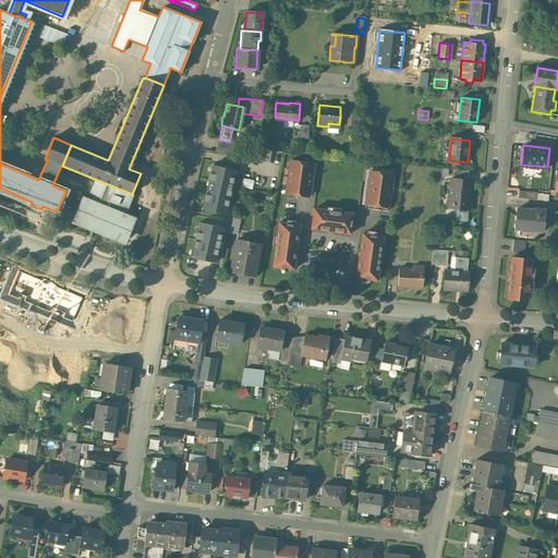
[(312,164),(290,160),(286,193),(307,196),(312,164)]
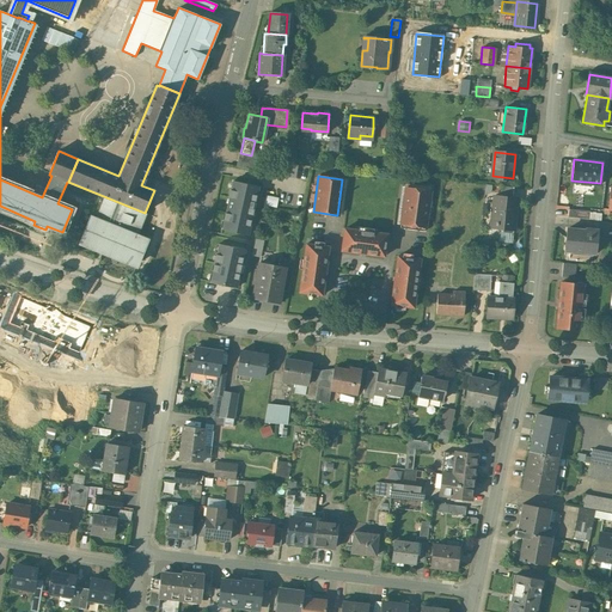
[(233,182),(222,228),(249,234),(258,188),(233,182)]
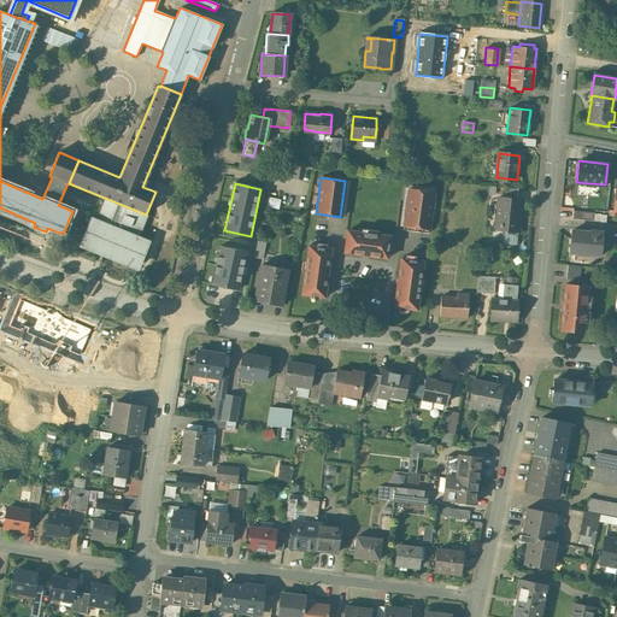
[(434,188),(410,186),(404,229),(428,233),(434,188)]
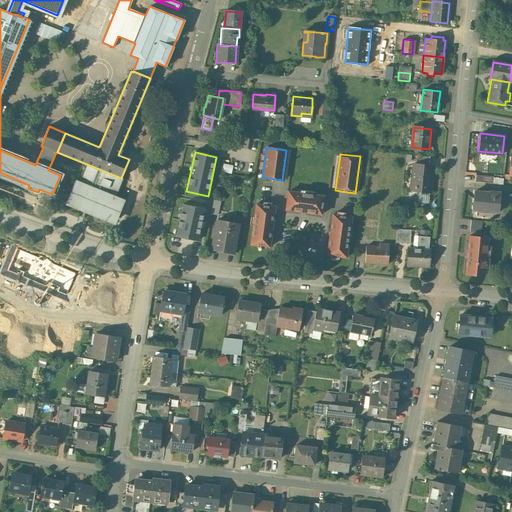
[(221,170),(231,172),(233,164),(223,162),(221,170)]
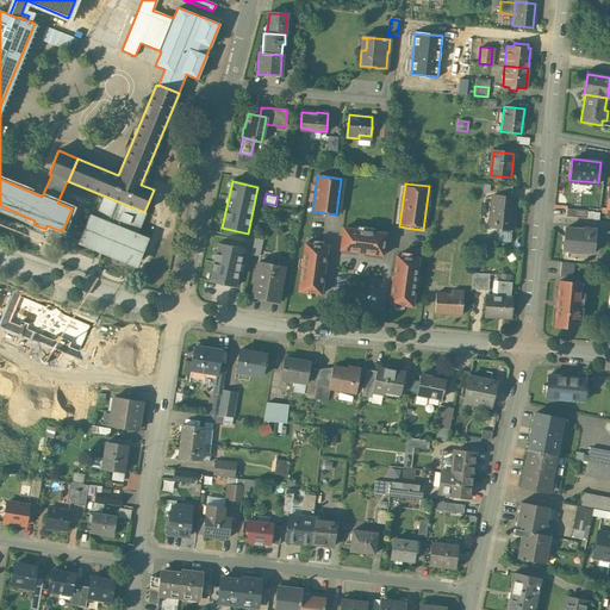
[(515,198),(491,195),(489,226),(511,229),(515,198)]
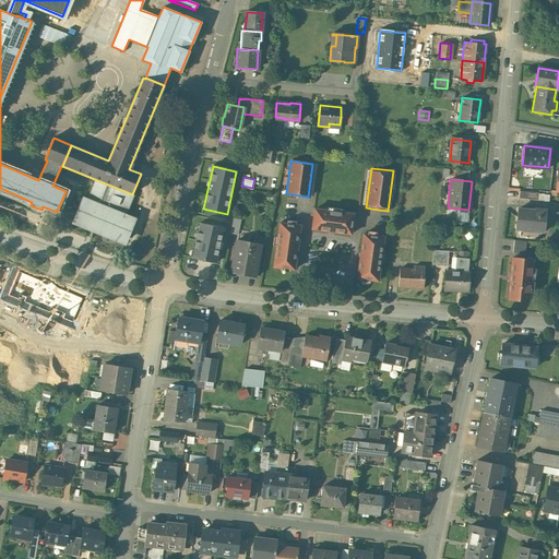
[(123,215),(132,194),(97,180),(88,201),(83,199),(74,221),(126,241),(134,219),(123,215)]
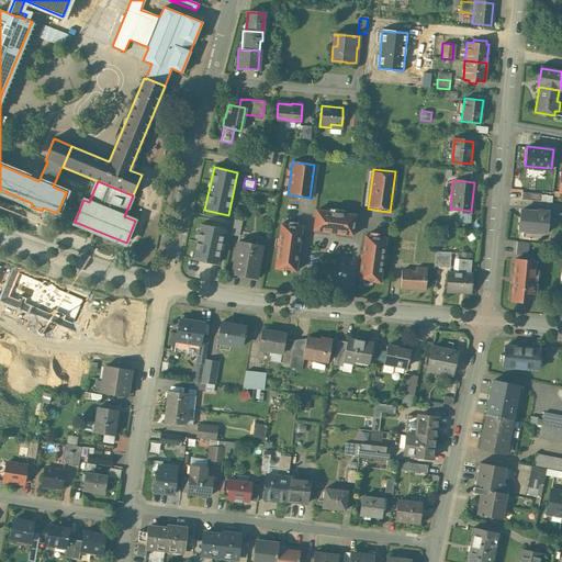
[(541,194),(521,192),(521,200),(541,201),(541,194)]
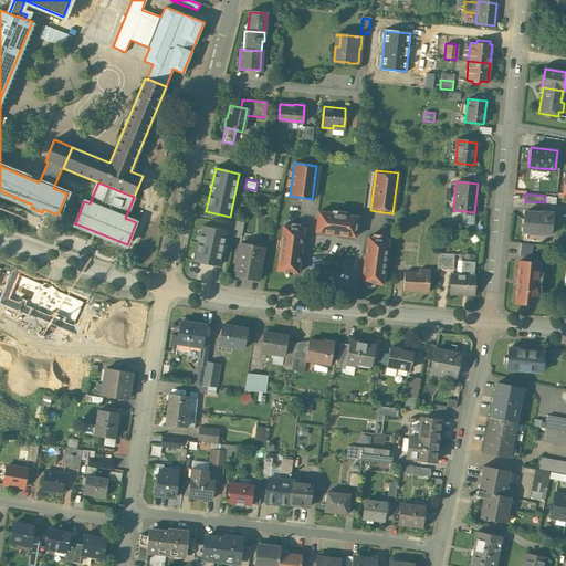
[(541,213),(524,211),(522,231),(551,234),(553,212),(541,211),(541,213)]
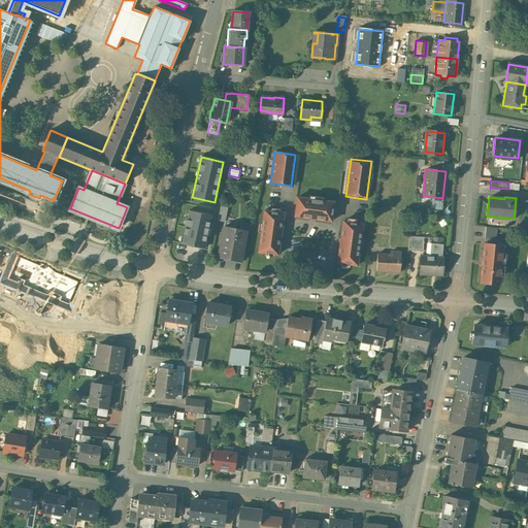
[(333,202),(297,198),(295,216),(330,221),(333,202)]
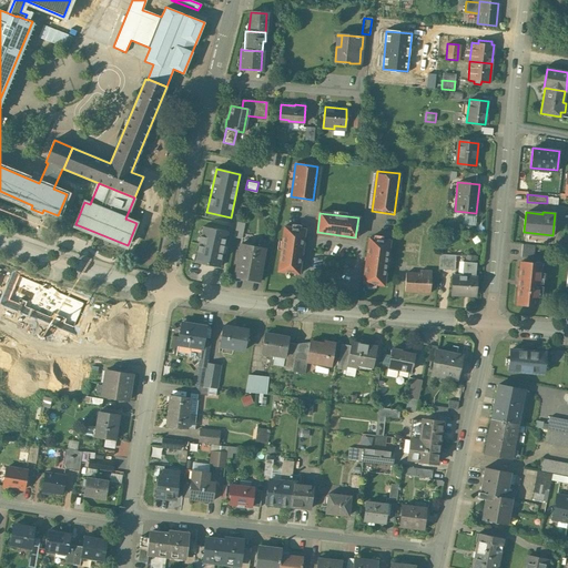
[(236,221),(235,236),(243,237),(244,221),(236,221)]
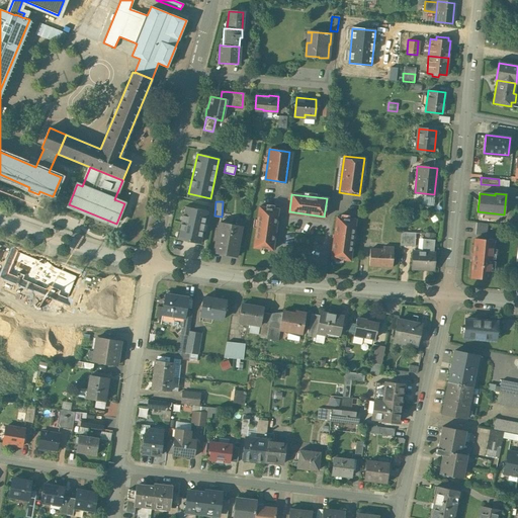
[(277,209),(259,206),(254,247),(272,249),(277,209)]
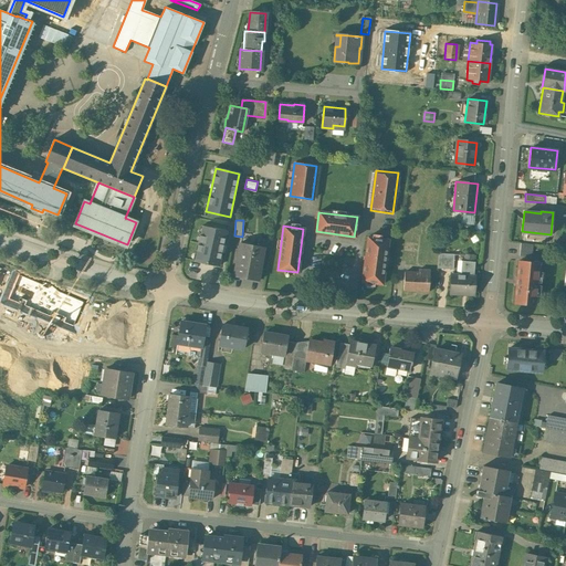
[(202,227),(195,260),(219,265),(227,232),(202,227)]
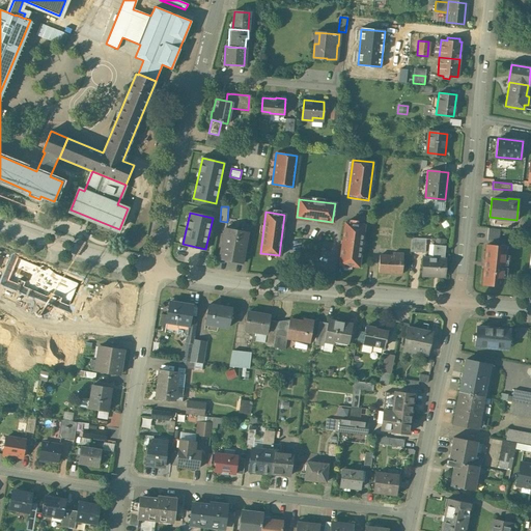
[(363,225),(344,223),(339,263),(358,267),(363,225)]
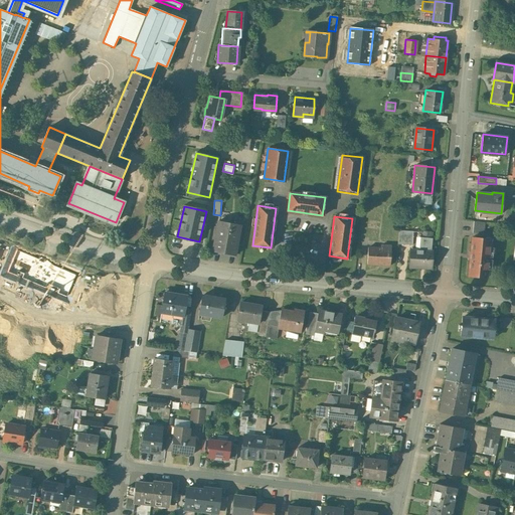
[(239,224),(218,221),(212,251),(234,254),(237,235),(238,230),(239,224)]
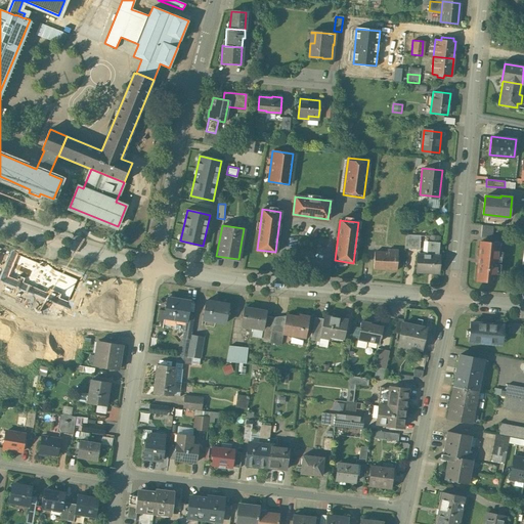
[(493,226),(482,225),(481,236),(491,237),(493,226)]
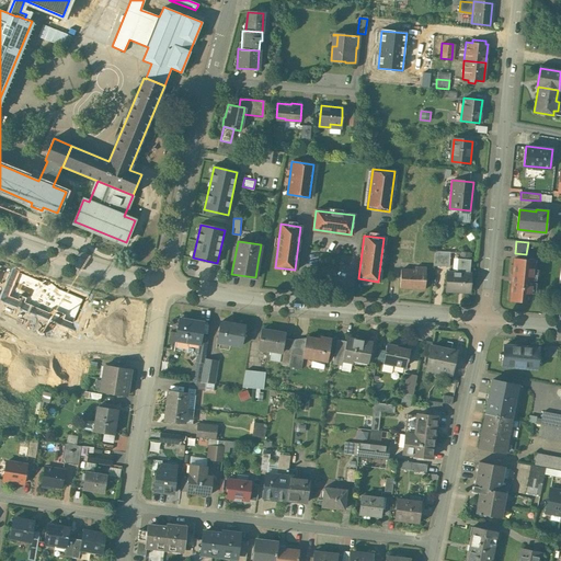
[(449,252),(434,251),(433,266),(449,266),(449,252)]
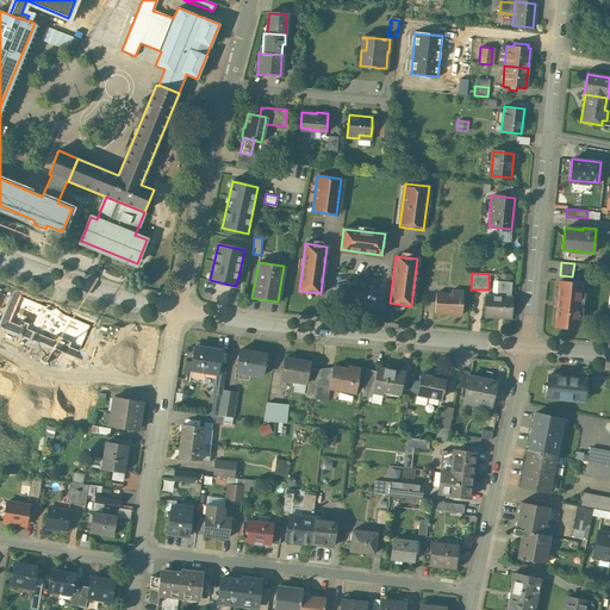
[(499,281),(498,297),(510,298),(511,282),(509,282),(499,281)]
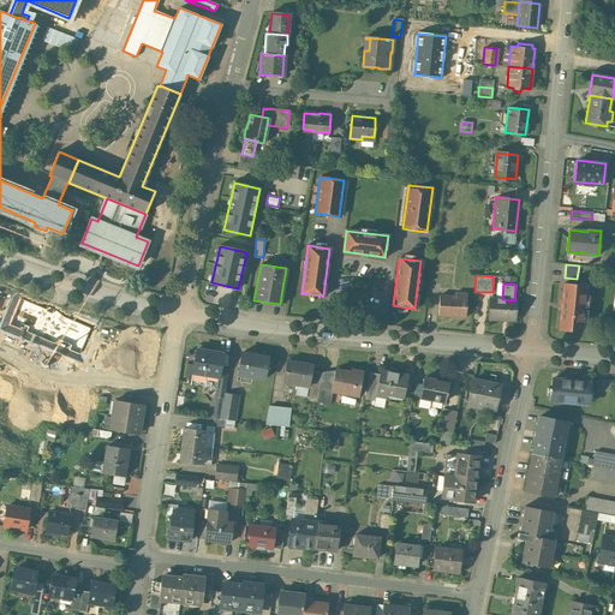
[(585,286),(563,284),(559,329),(580,330),(585,286)]
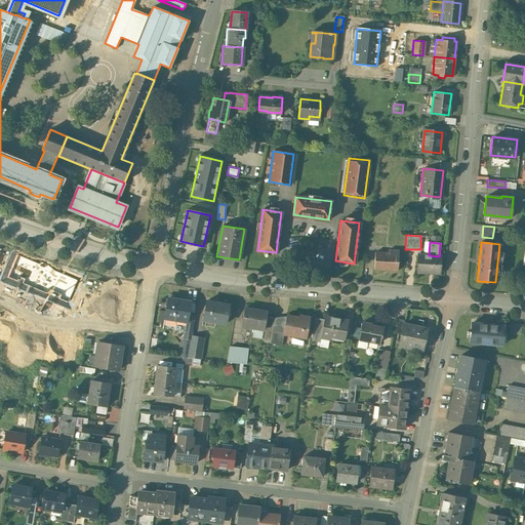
[(398,250),(387,249),(387,253),(374,252),(373,270),(397,271),(398,250)]
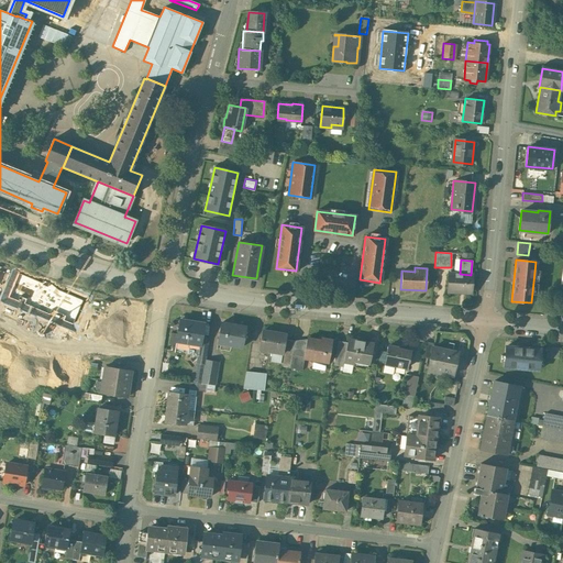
[(460,274),(448,273),(446,291),(471,293),(472,275),(471,275),(460,274)]
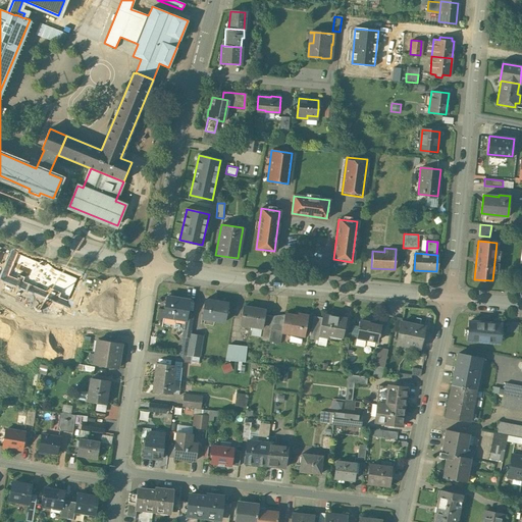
[(76,279),(54,269),(47,263),(40,260),(39,263),(17,254),(8,275),(67,301),(76,279)]
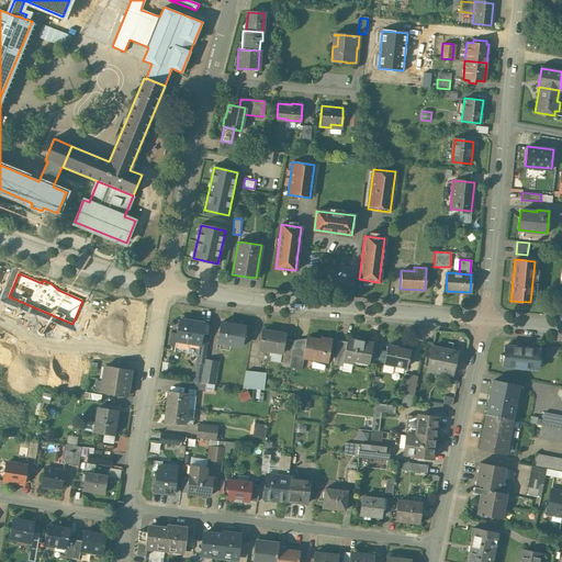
[(110,299),(102,350),(126,353),(130,338),(135,327),(136,318),(133,318),(135,302),(110,299)]
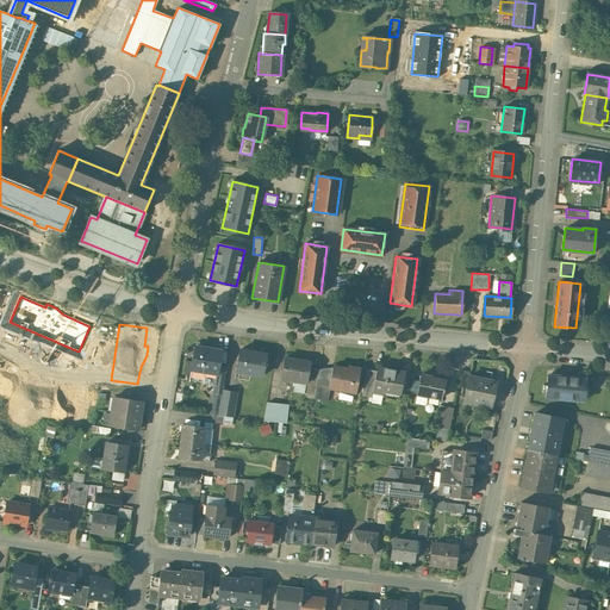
[(222,350),(201,347),(194,346),(191,369),(205,372),(217,374),(219,365),(222,350)]
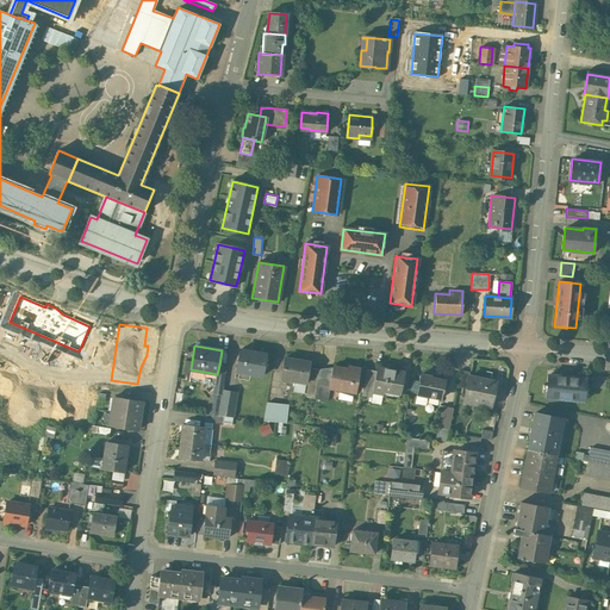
[(266,355),(240,350),(235,371),(262,375),(266,355)]
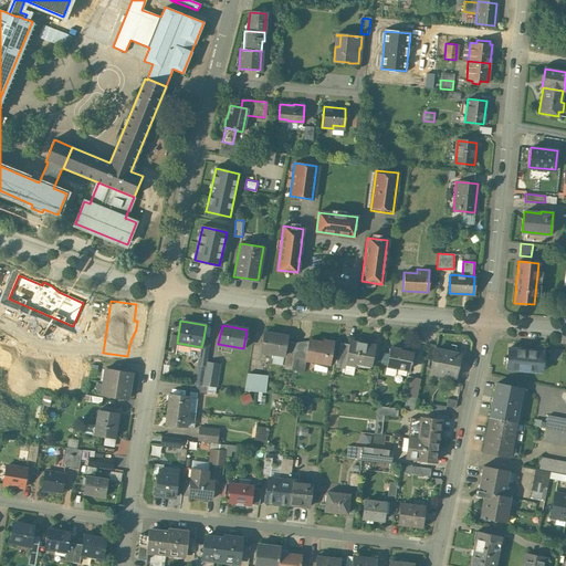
[(260,352),(283,356),(284,356),(286,341),(287,336),(263,332),(260,352)]
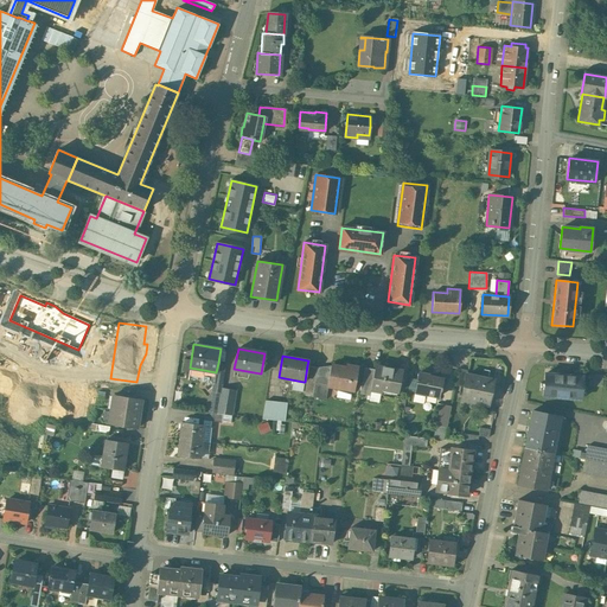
[(224,364),(218,363),(216,372),(213,384),(212,393),(219,394),(221,388),(224,364)]
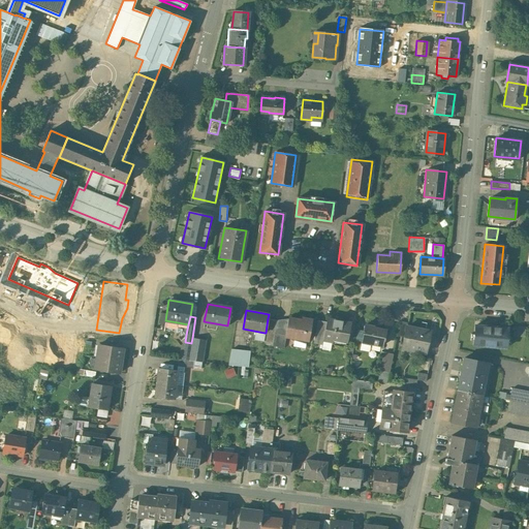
[(277,320),(268,318),(266,333),(265,333),(262,344),(272,346),(275,333),(277,320)]
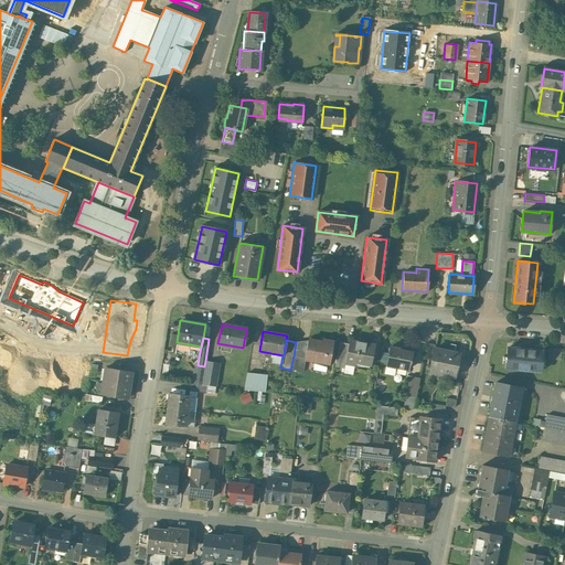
[(308,340),(305,359),(305,360),(329,363),(333,341),(322,340),(321,342),(308,340)]
